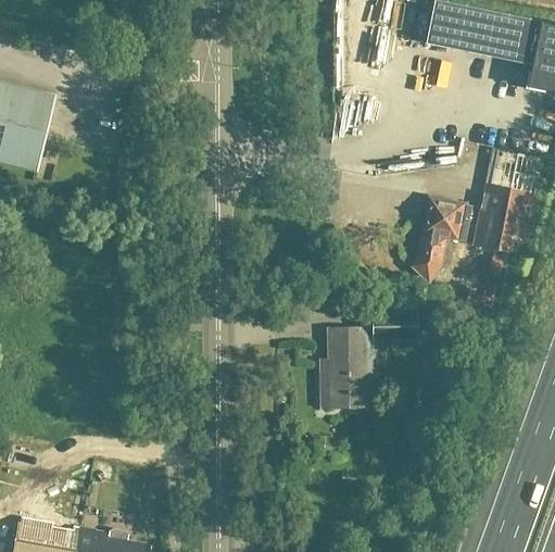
[(554,23),(444,0),(433,0),(425,42),(531,64),(527,85),(554,90),(554,23)]
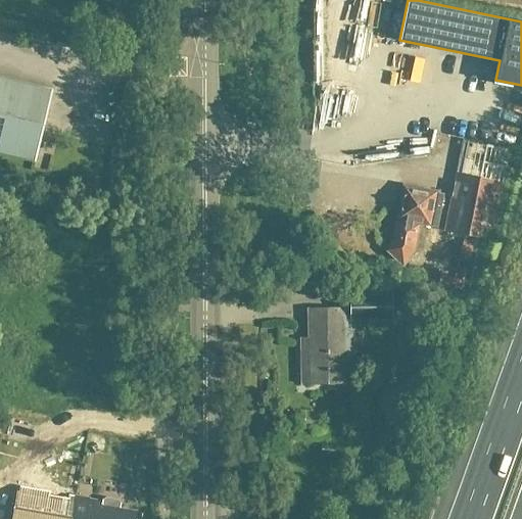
[(0,76),(0,151),(34,160),(51,89),(0,76)]
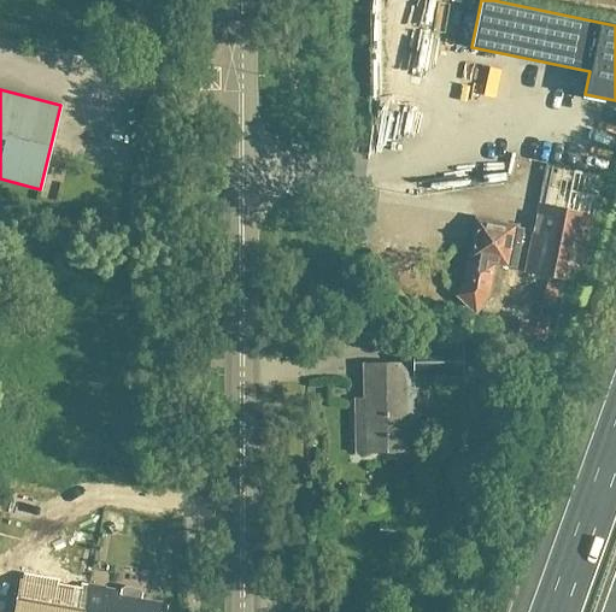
[(580,282),(602,176),(546,164),(526,270),(580,282)]
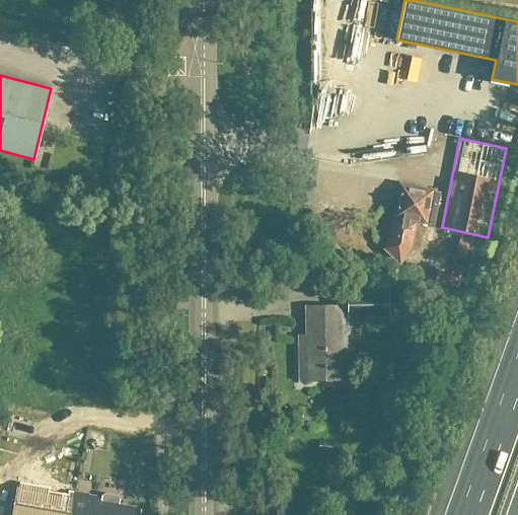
[(433,223),(439,192),(433,191),(433,190),(401,184),(390,235),(385,246),(395,256),(401,258),(410,245),(416,219),(433,223)]
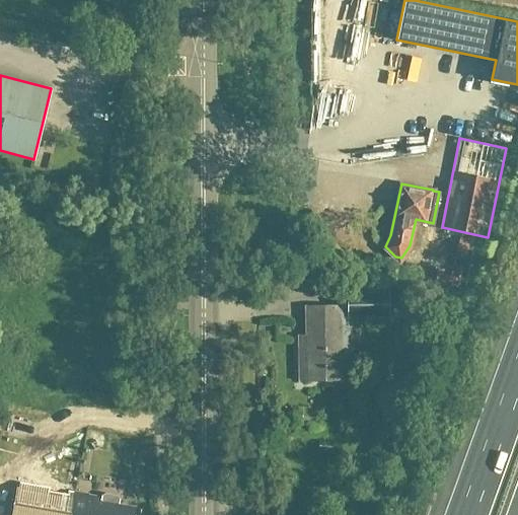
[(341,332),(341,315),(388,314),(388,290),(334,290),(334,303),(305,304),(306,339),(298,339),(299,377),(342,377),(342,378),(354,378),(353,332),(341,332)]
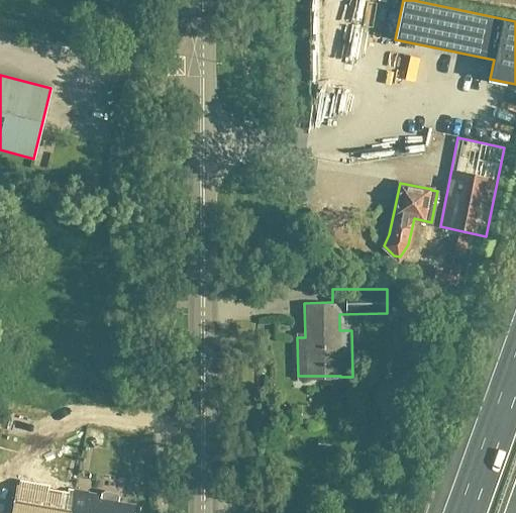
[(391,295),(391,315),(411,314),(411,295),(391,295)]
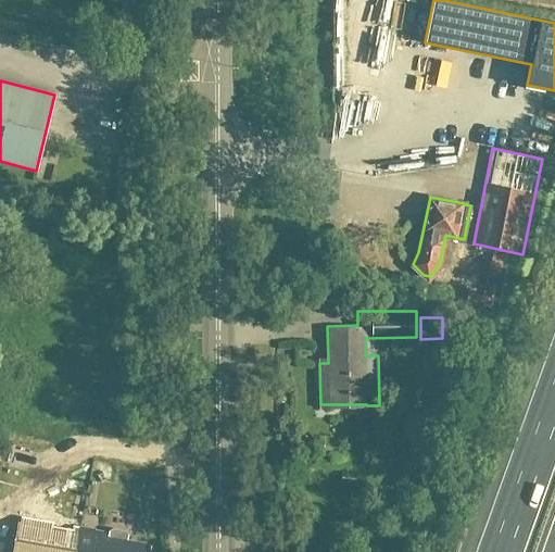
[(14,551),(76,551),(82,525),(21,515),(14,551)]
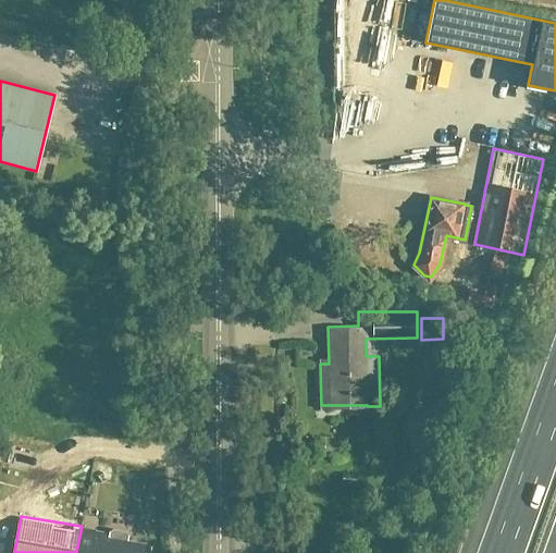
[(141,552),(144,544),(126,541),(126,539),(110,536),(111,532),(95,530),(95,529),(82,526),(76,552),(141,552)]
